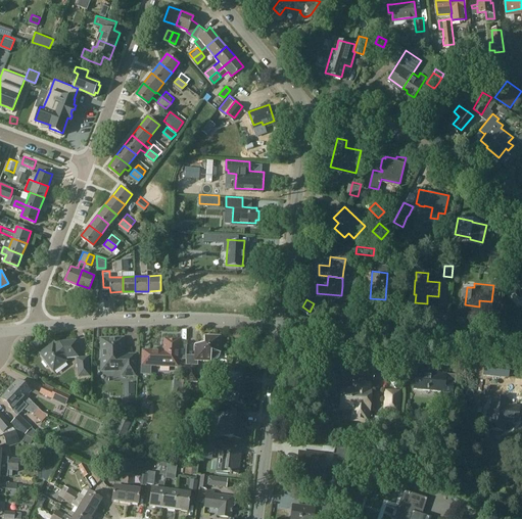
[(195,341),(195,352),(195,358),(210,358),(214,358),(216,357),(218,356),(219,354),(220,351),(220,349),(221,334),(220,333),(204,333),(204,341),(195,341)]
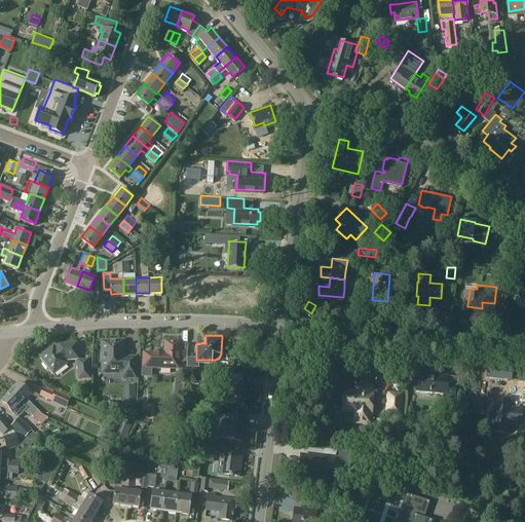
[(101,350),(101,358),(103,358),(103,368),(114,367),(114,369),(123,369),(123,375),(136,375),(136,355),(123,355),(123,348),(120,348),(120,338),(103,339),(103,350),(101,350)]
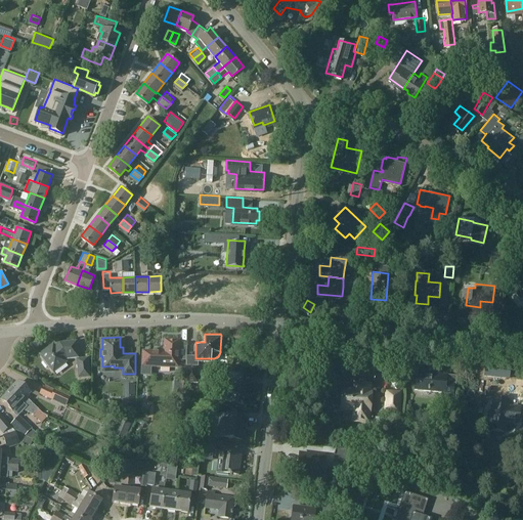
[(143,348),(141,372),(151,373),(151,363),(178,364),(179,337),(165,337),(164,349),(143,348)]
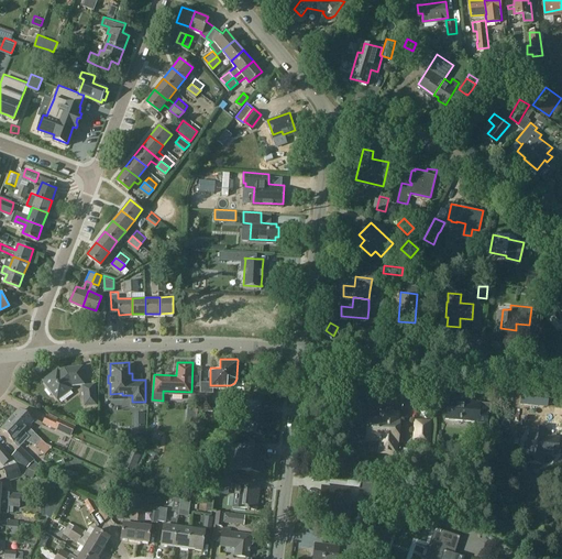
[(57,368),(44,379),(47,383),(46,384),(46,385),(51,392),(53,392),(54,391),(57,396),(70,386),(69,383),(72,382),(84,381),(81,364),(64,366),(65,369),(61,372),(57,368)]
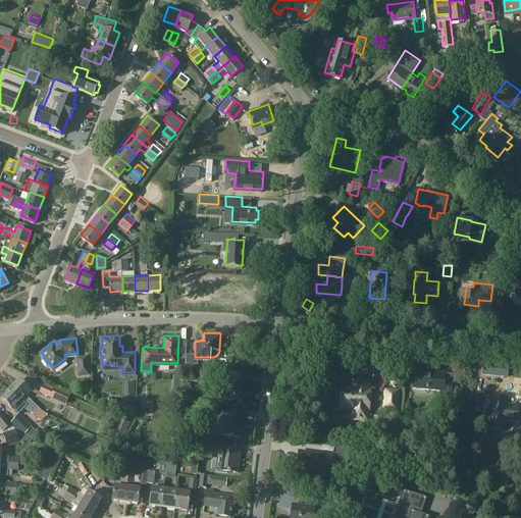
[(87,355),(77,356),(79,372),(88,372),(87,355)]
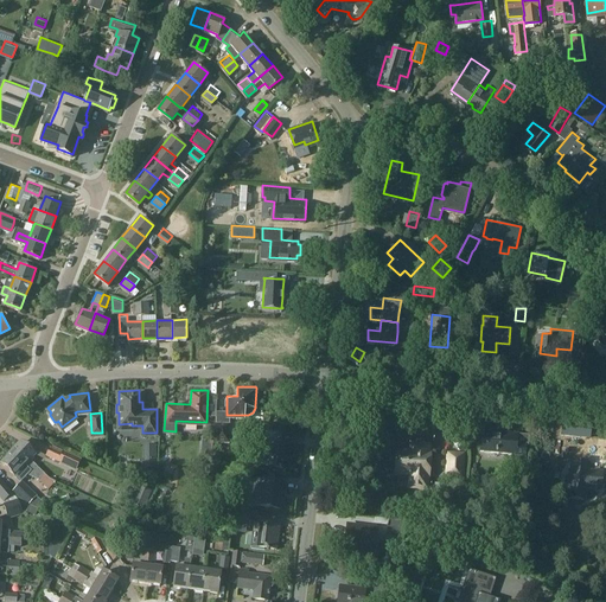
[(230,421),(216,421),(215,440),(229,440),(230,421)]
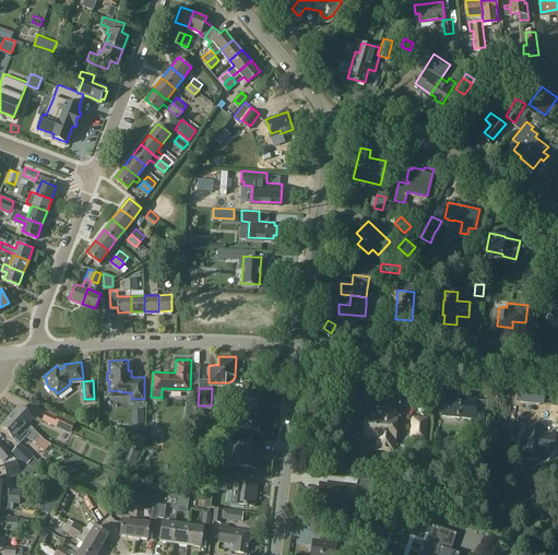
[(232,393),(230,401),(244,403),(245,394),(232,393)]
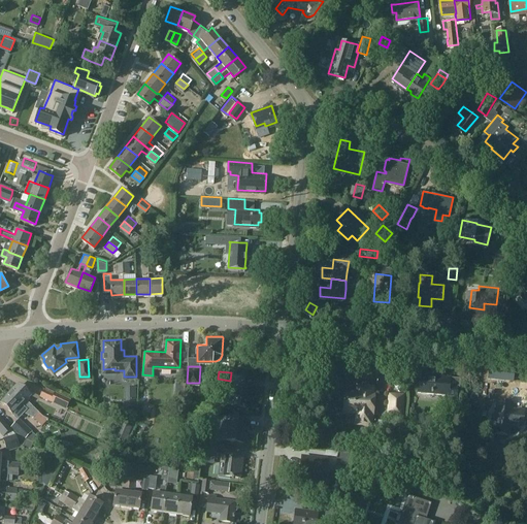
[(420,372),(418,390),(449,392),(449,395),(447,410),(447,418),(455,419),(459,385),(459,382),(450,382),(451,373),(441,372),(441,374),(420,372)]
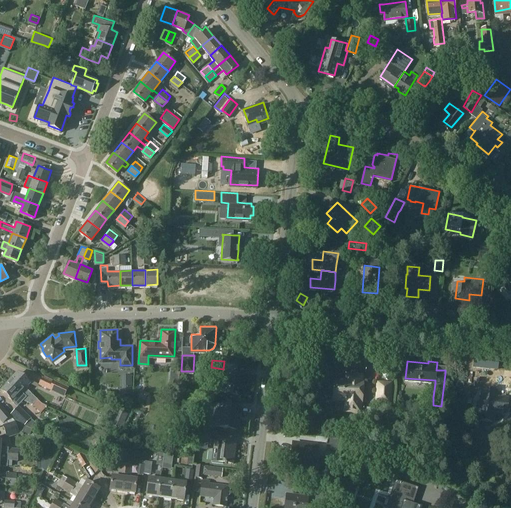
[(19,368),(10,378),(34,401),(38,397),(31,390),(27,385),(31,380),(19,368)]
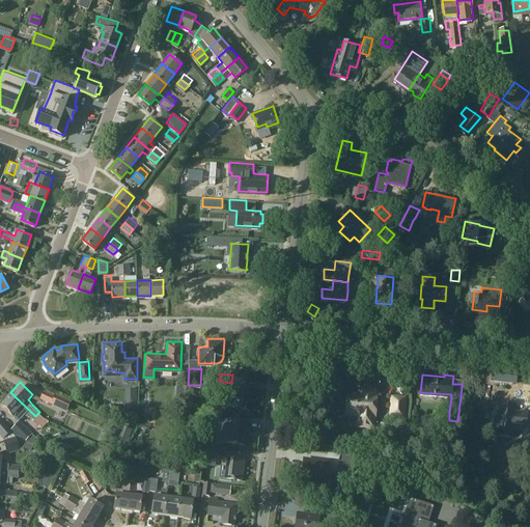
[(236,382),(233,406),(251,408),(254,384),(236,382)]
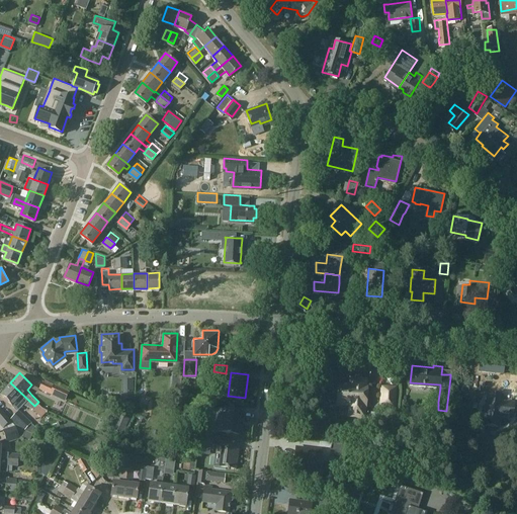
[(338,403),(350,403),(349,412),(351,413),(355,414),(358,414),(361,413),(364,413),(364,404),(365,404),(367,383),(365,383),(366,376),(357,376),(356,383),(340,382),(338,403)]
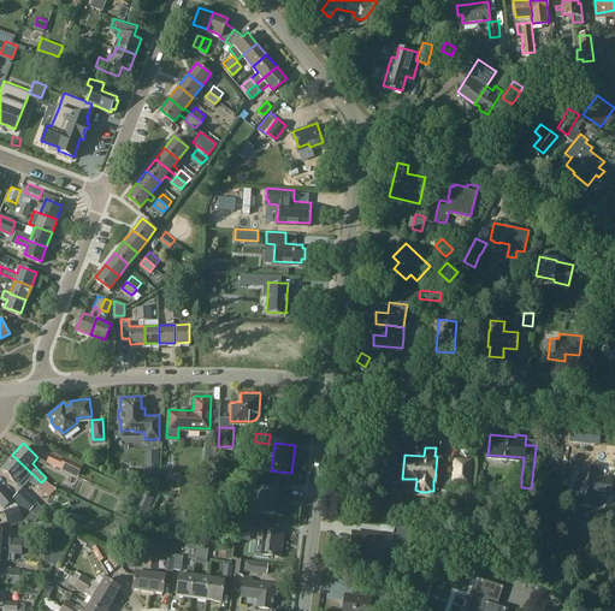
[(82,463),(53,450),(52,449),(48,460),(78,473),(82,463)]
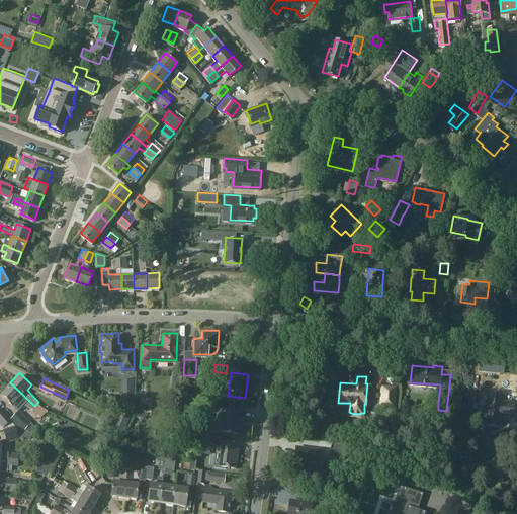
[(10,382),(0,393),(13,405),(14,404),(18,409),(19,408),(24,403),(33,407),(34,406),(10,382)]
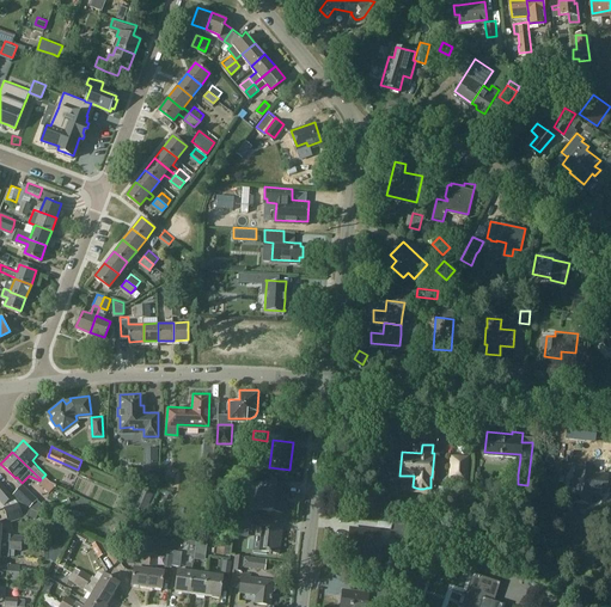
[(453,454),(451,478),(466,479),(468,455),(453,454)]
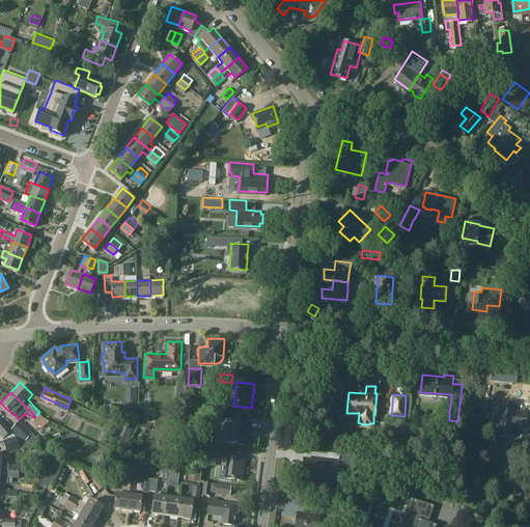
[(497,410),(496,420),(499,420),(498,433),(512,435),(513,423),(525,424),(526,413),(512,411),(512,405),(513,405),(500,403),(499,410),(497,410)]
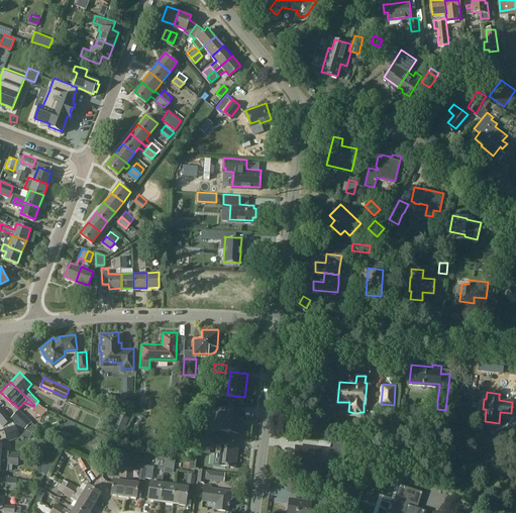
[(216,399),(204,397),(203,405),(215,407),(216,399)]
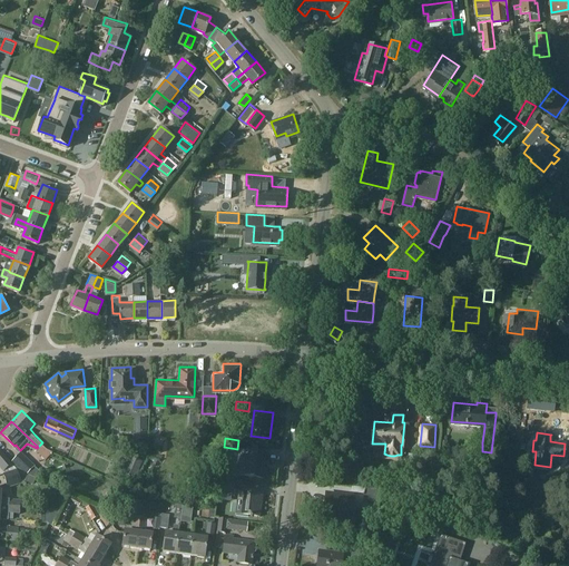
[(11,461),(0,448),(0,461),(3,466),(5,467),(11,461)]
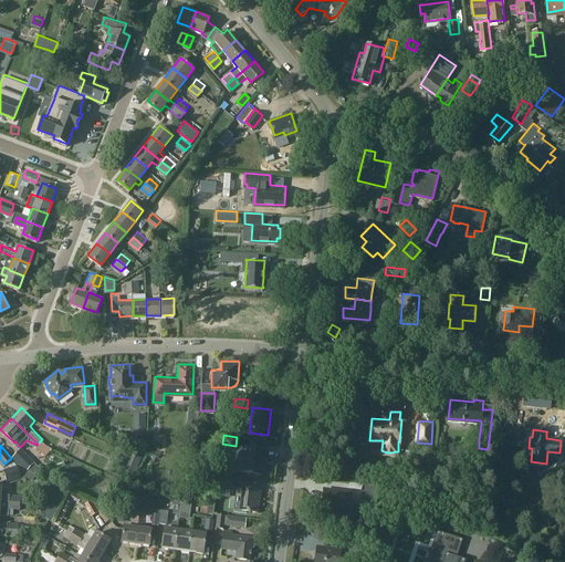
[(267,448),(244,445),(241,445),(238,468),(262,471),(264,456),(265,457),(267,448)]
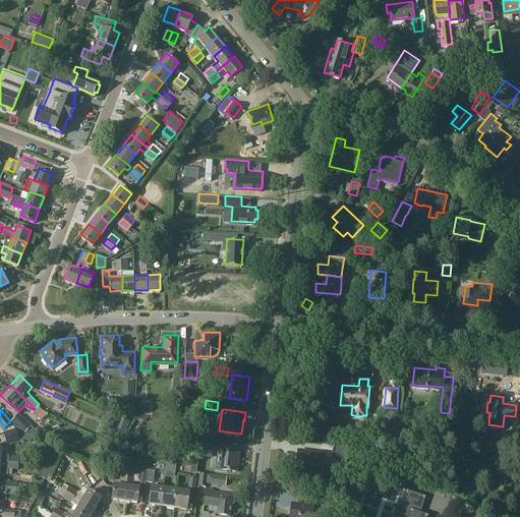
[(18,411),(10,419),(20,428),(24,431),(25,431),(25,429),(32,423),(33,422),(19,410),(18,411)]
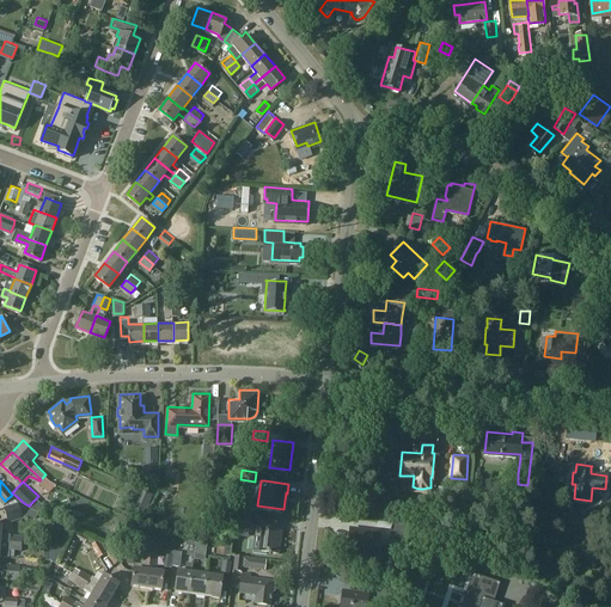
[(144,485),(136,504),(146,508),(154,490),(144,485)]
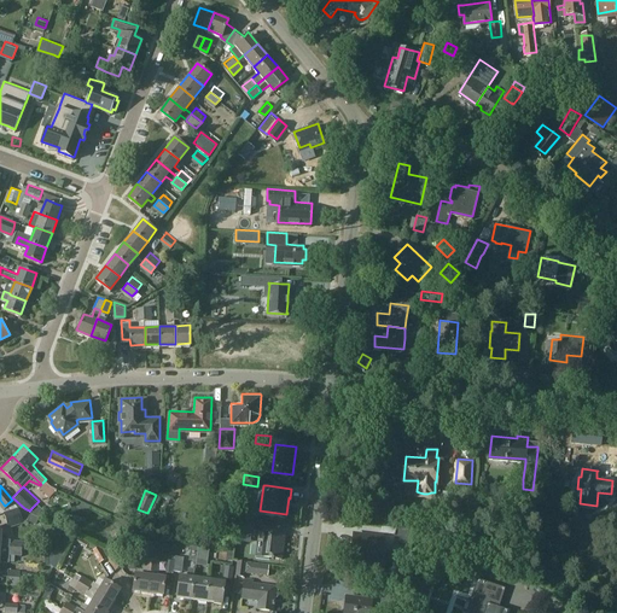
[(18,505),(4,509),(9,525),(24,520),(23,518),(19,506),(18,505)]
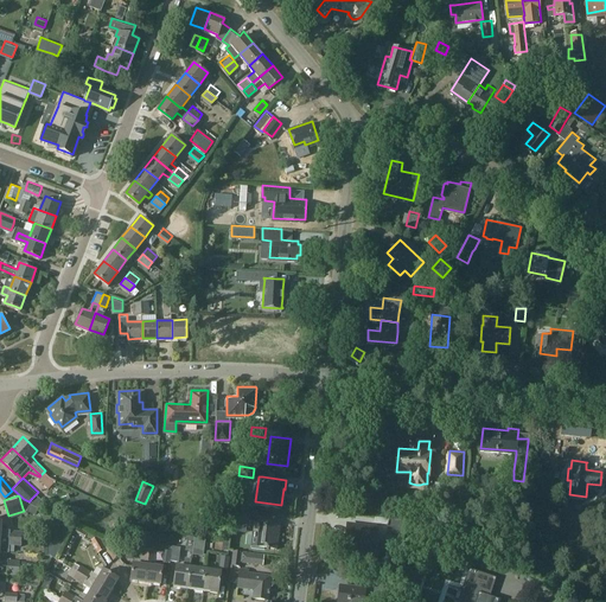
[(65,514),(70,522),(80,514),(75,507),(65,514)]
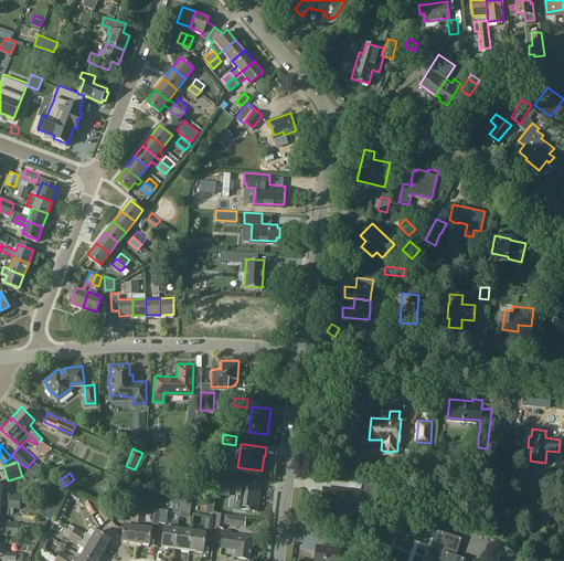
[(217,473),(217,480),(226,482),(234,483),(235,475),(217,473)]
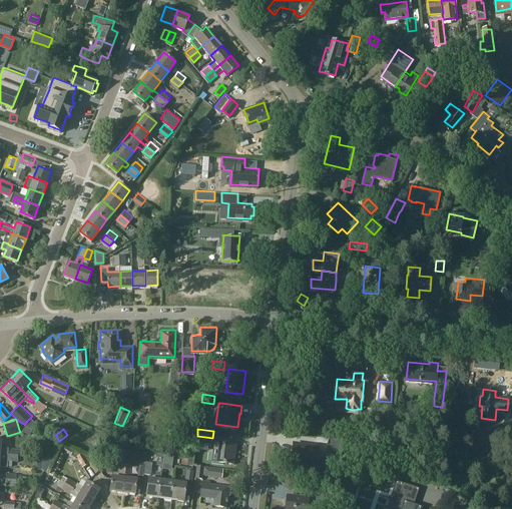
[(205,437),(197,436),(195,445),(204,446),(205,437)]
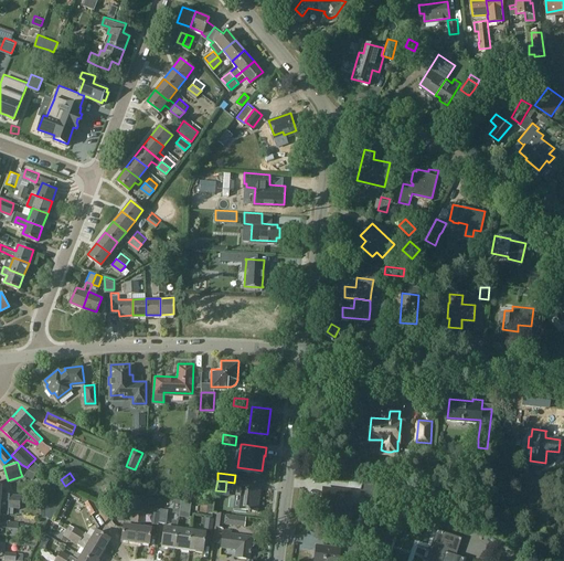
[(361,488),(360,494),(373,495),(374,483),(361,482),(361,488)]
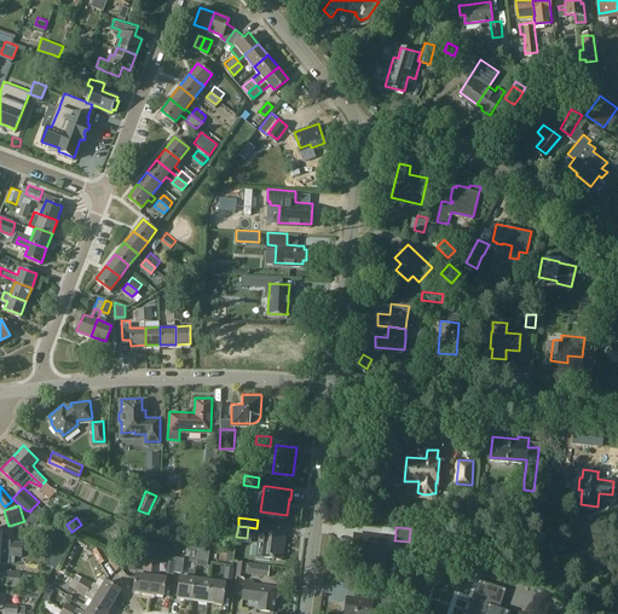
[(11,538),(1,538),(1,529),(0,529),(0,544),(11,546),(11,538)]
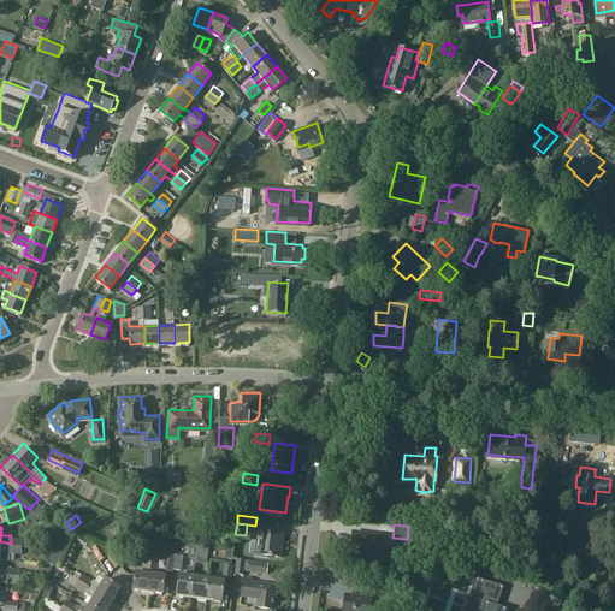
[(256,540),(254,551),(264,552),(282,555),(284,529),(265,527),(264,527),(262,540),(256,540)]
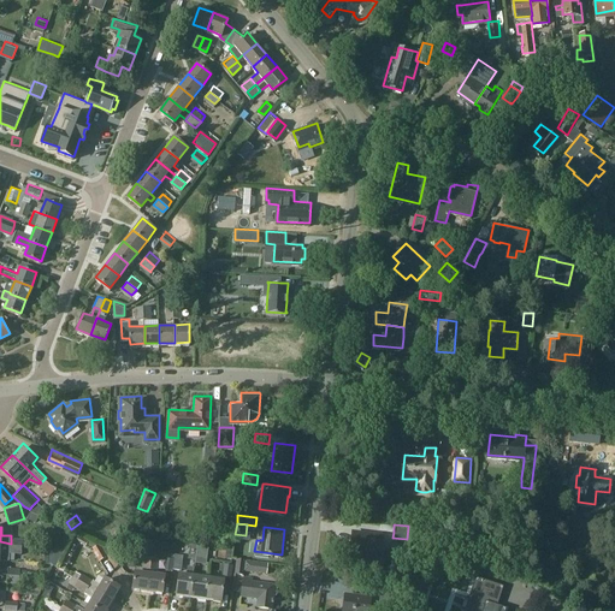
[(353,529),(350,553),(379,557),(383,533),(353,529)]
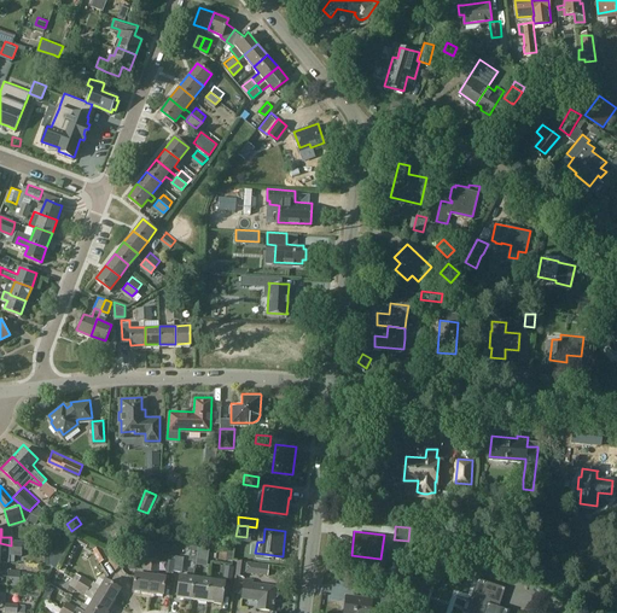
[(74,538),(73,541),(75,542),(77,539),(77,538),(87,543),(89,539),(80,535),(77,532),(75,537),(74,538)]
